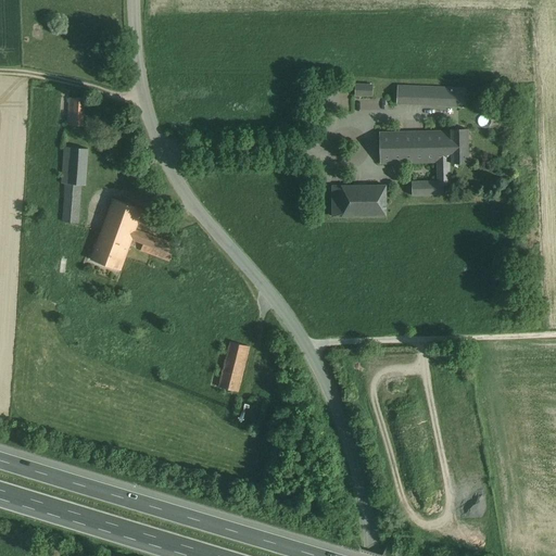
[(374,86),(355,85),(355,96),(373,96),(374,86)]
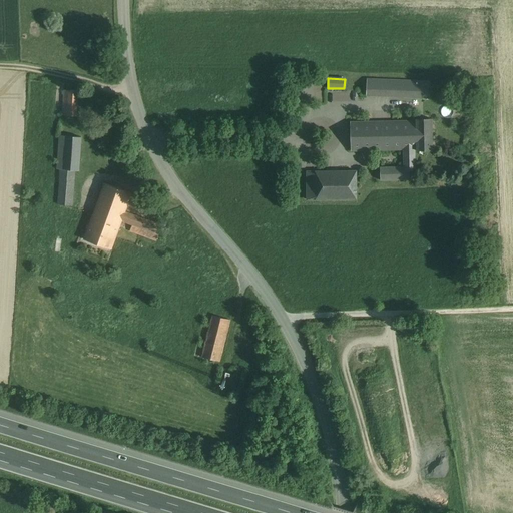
[(430,83),(368,80),(368,95),(430,97),(430,83)]
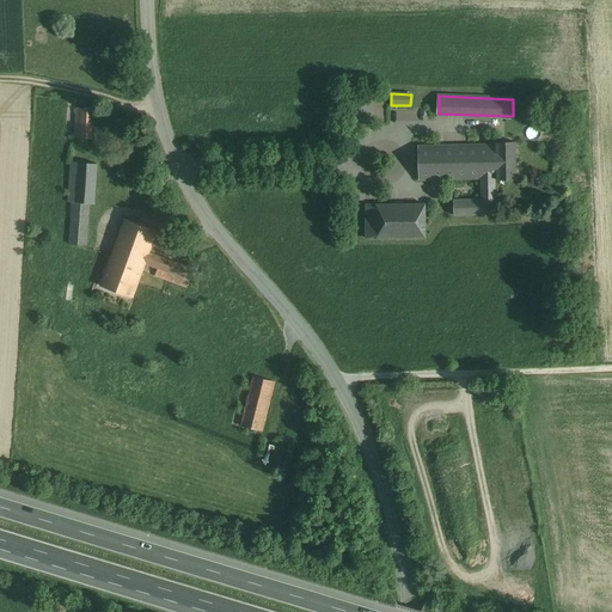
[(75,138),(95,138),(96,108),(77,106),(75,138)]
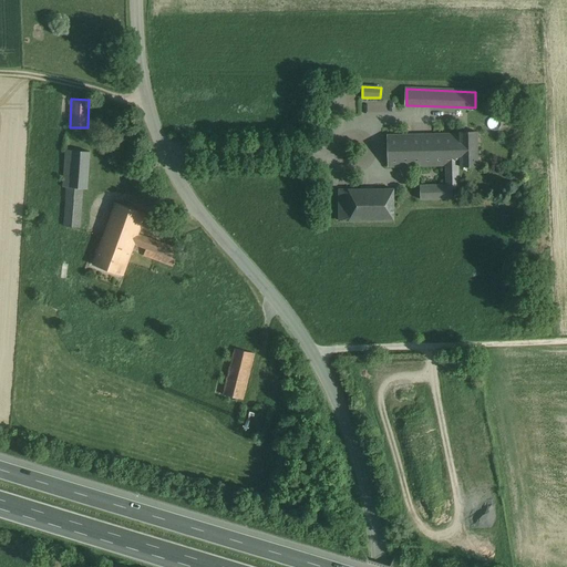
[(461,132),(461,134),(449,134),(450,165),(459,165),(461,165),(462,166),(478,166),(477,132),(461,132)]
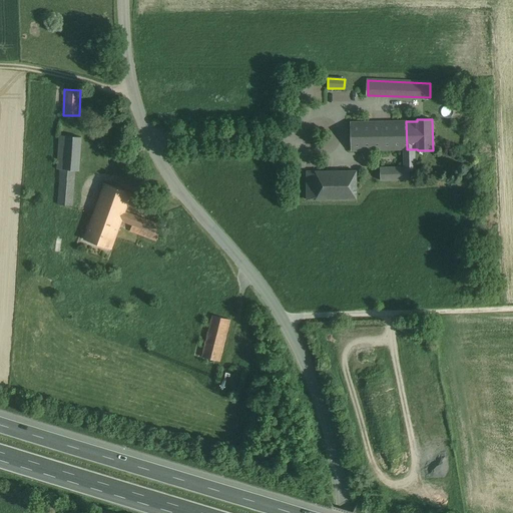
[(406,121),(351,122),(352,150),(405,149),(407,149),(406,121)]
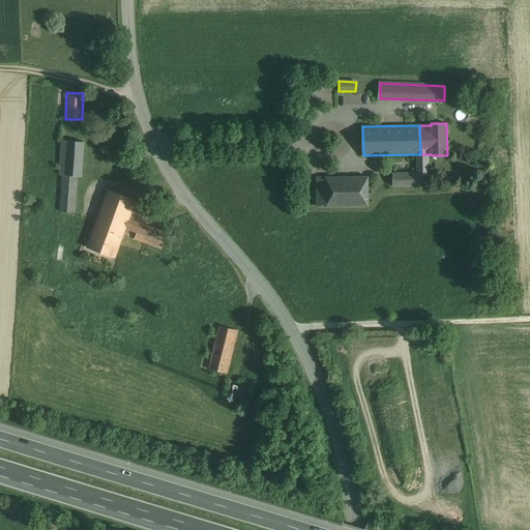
[(84,142),(61,140),(59,175),(62,175),(78,176),(82,176),(84,142)]
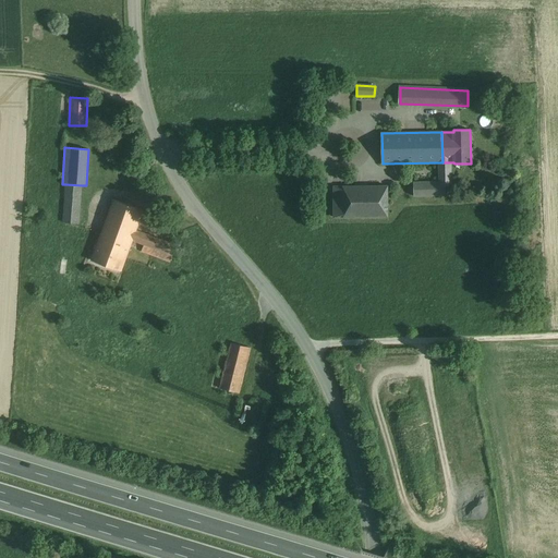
[(443,162),(440,162),(440,182),(414,183),(414,195),(414,196),(429,195),(451,194),(451,162),(443,162)]
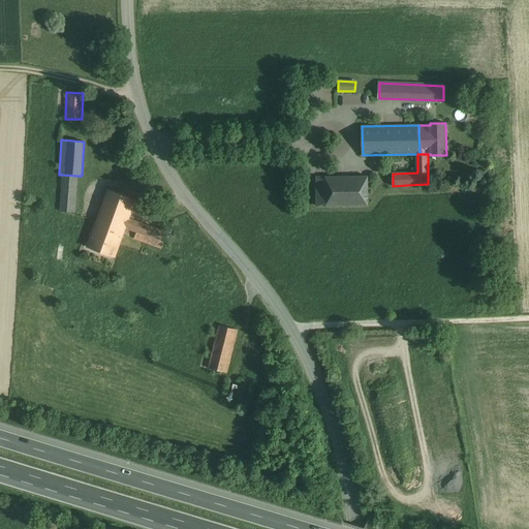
[(78,176),(62,175),(60,211),(74,212),(78,176)]
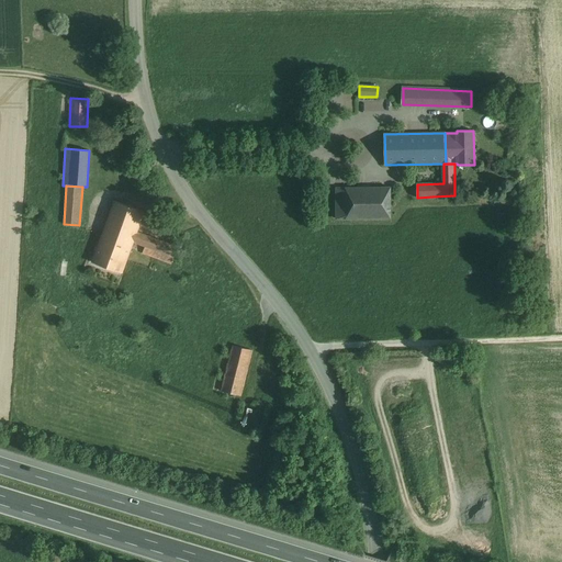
[(391,188),(336,188),(337,218),(391,218),(391,188)]
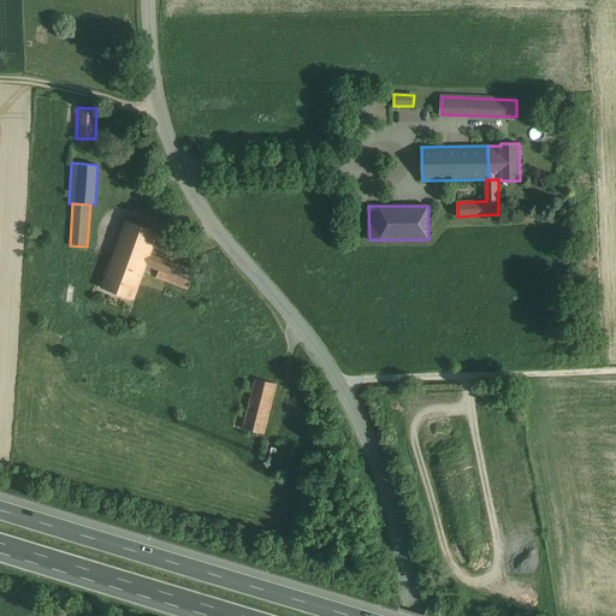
[(159,232),(126,220),(114,254),(146,266),(150,254),(159,232)]
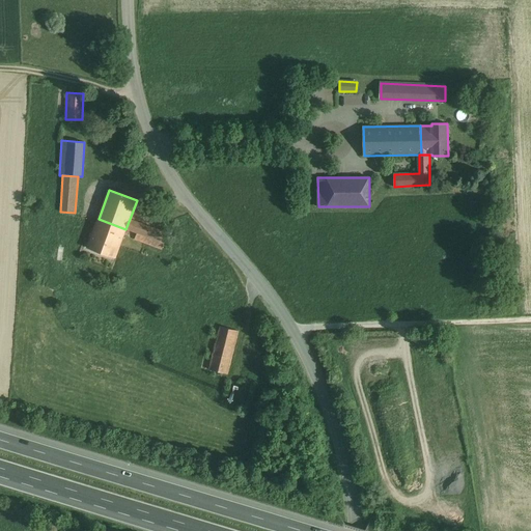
[(126,229),(99,219),(87,248),(115,258),(126,229)]
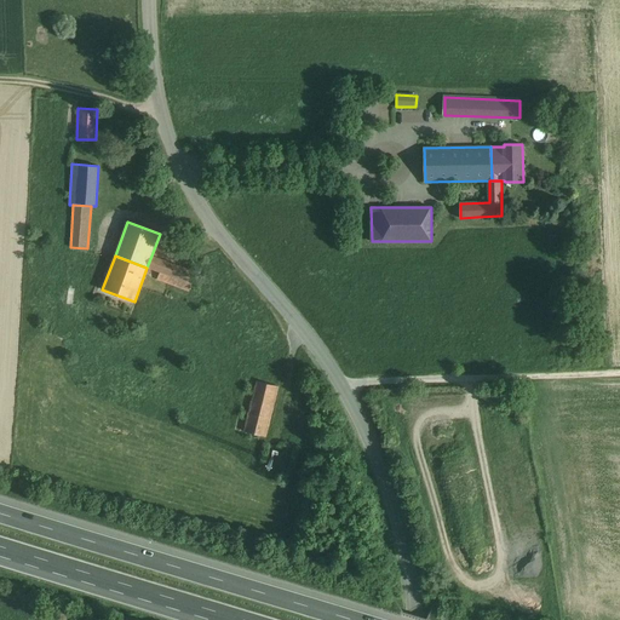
[(188,270),(151,256),(147,268),(161,273),(158,280),(189,291),(193,283),(188,282),(190,277),(188,270)]
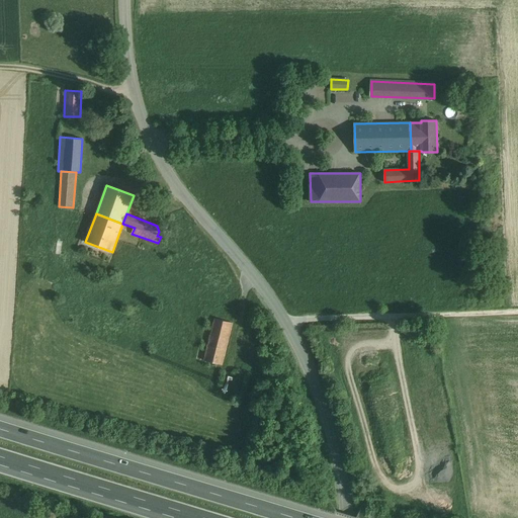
[(233,323),(214,319),(204,361),(222,365),(233,323)]
